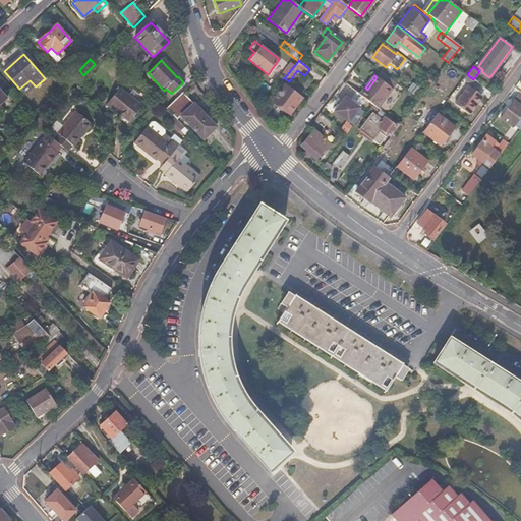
[(367,90),(365,88),(359,95),(362,98),(371,104),(379,109),(394,90),(377,77),(367,90)]
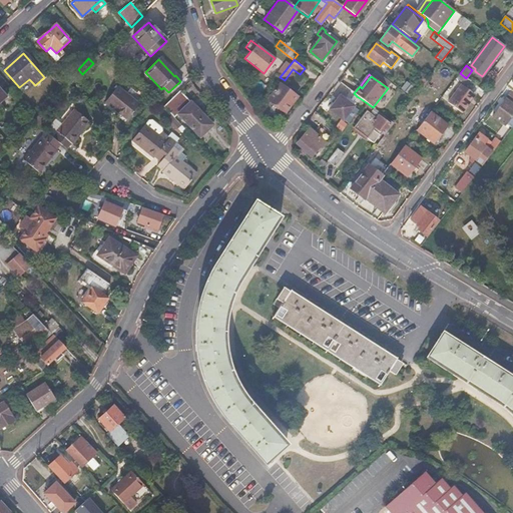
[(427,79),(423,76),(418,83),(422,86),(427,79)]
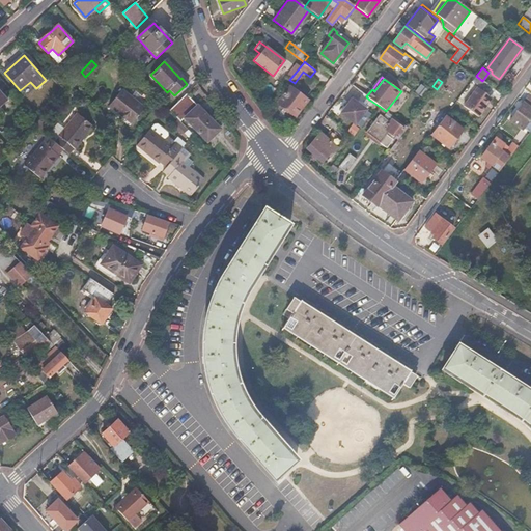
[(427,93),(416,86),(412,91),(423,100),(427,93)]
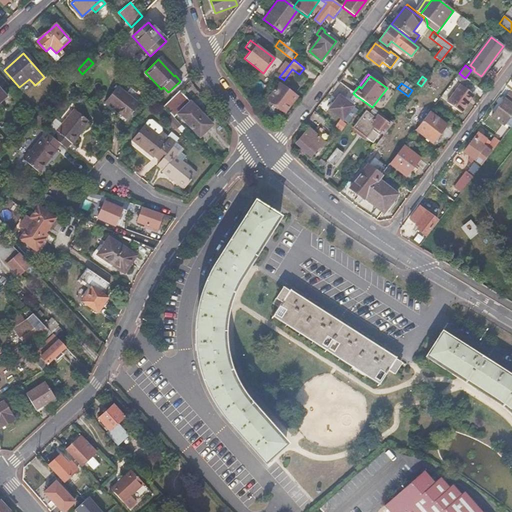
[(296,96),(279,84),(267,99),(284,112),(296,96)]
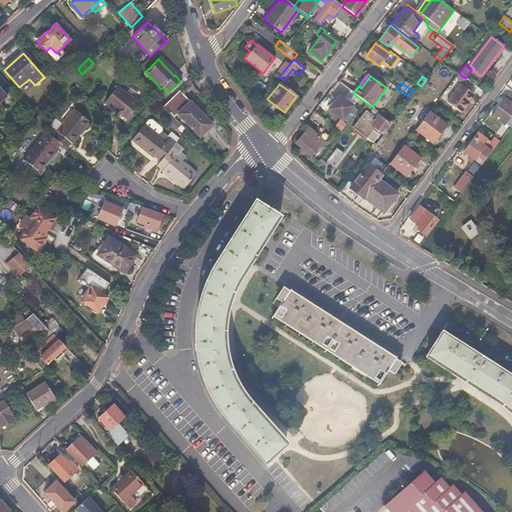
[(471,95),(460,86),(446,104),(460,114),(468,103),(466,102),(471,95)]
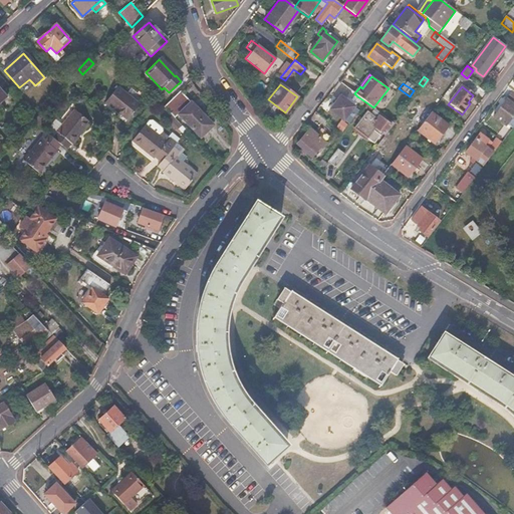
[(116,87),(103,102),(125,121),(138,106),(116,87)]
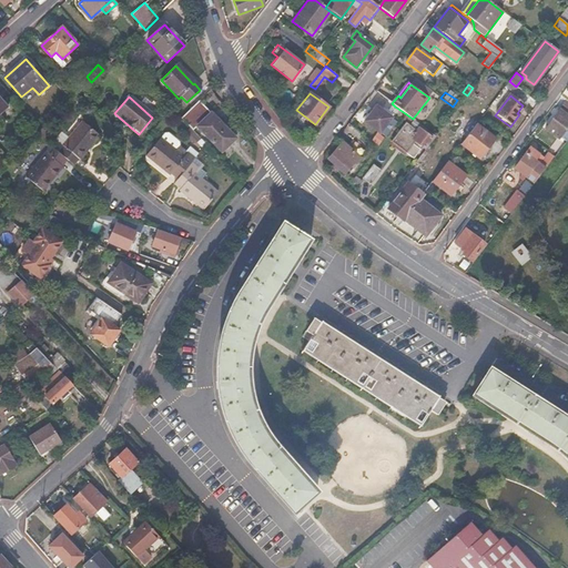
[(383,97),(378,103),(391,112),(395,107),(392,103),(383,97)]
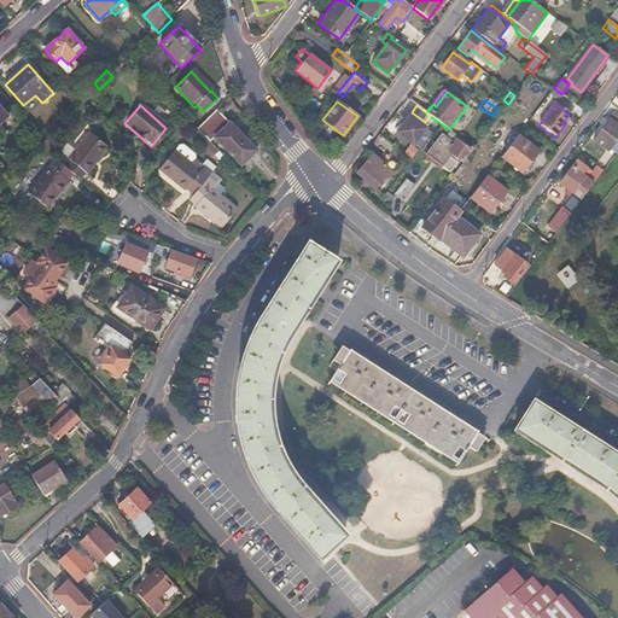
[(617,110),(617,109),(594,140),(608,151),(614,143),(617,144),(617,110)]
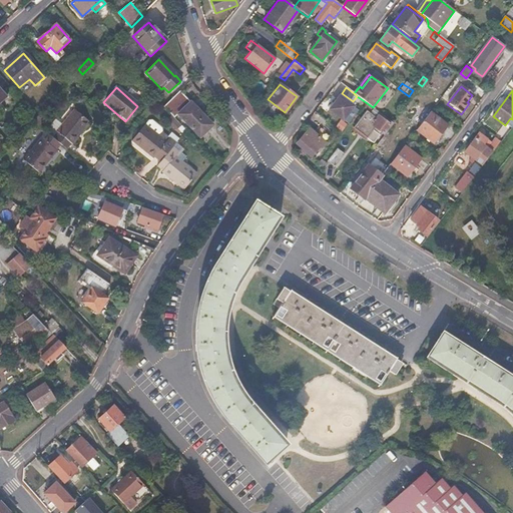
[(173,118),(176,115),(199,137),(212,125),(179,92),(162,108),(173,118)]
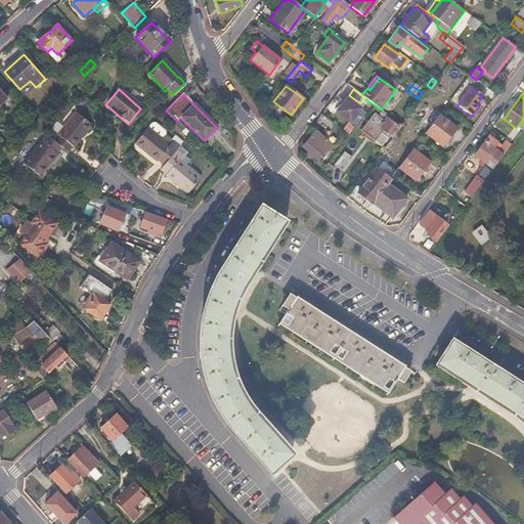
[(361,108),(347,98),(336,113),(350,124),(361,108)]
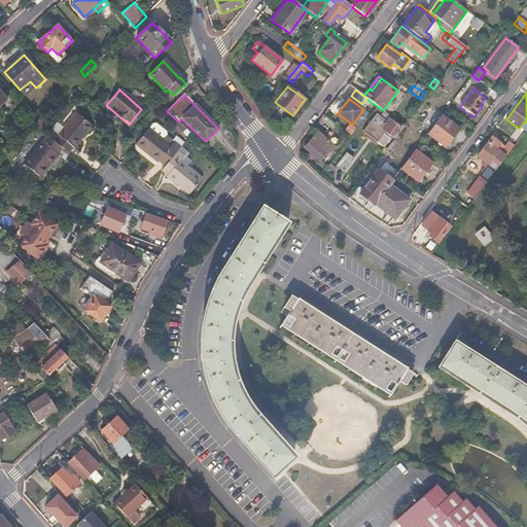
[(379,117),(376,114),(361,133),(383,148),(389,140),(386,138),(389,135),(393,137),(400,128),(388,118),(390,115),(383,110),(379,117)]
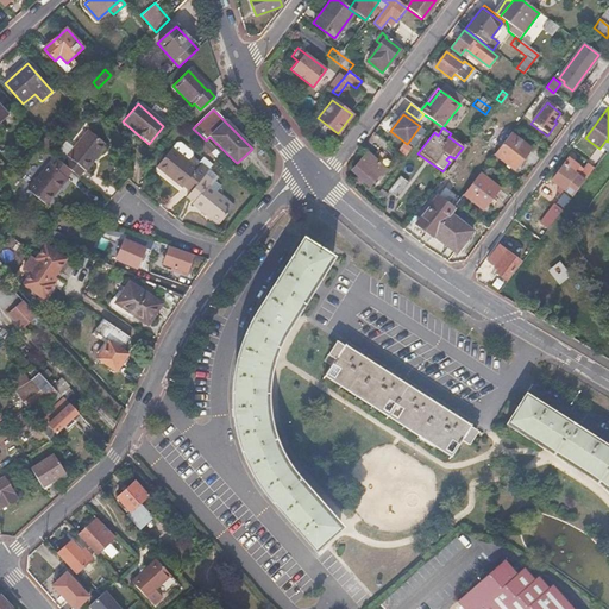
[(52,132),(44,139),(43,142),(42,143),(48,149),(58,138),(52,132)]
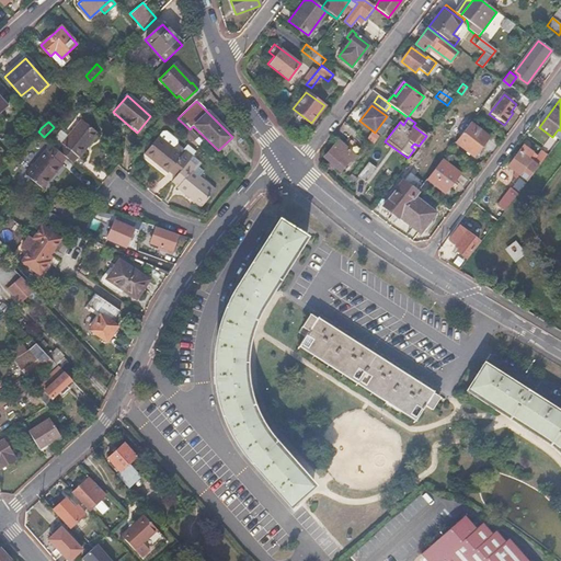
[(56,138),(50,145),(66,158),(71,163),(77,157),(79,157),(98,136),(81,122),(61,144),(56,138)]
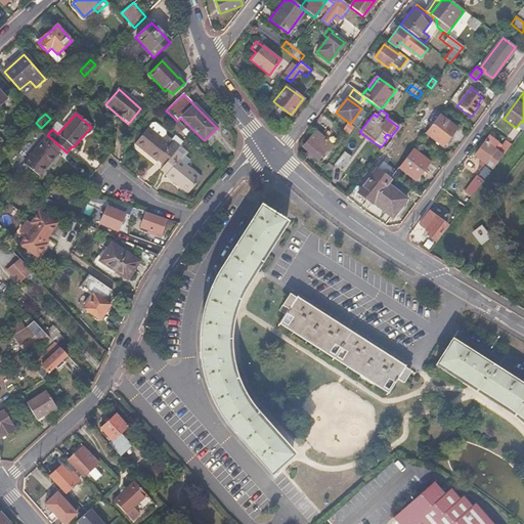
[(456,127),(439,115),(426,132),(442,145),(456,127)]
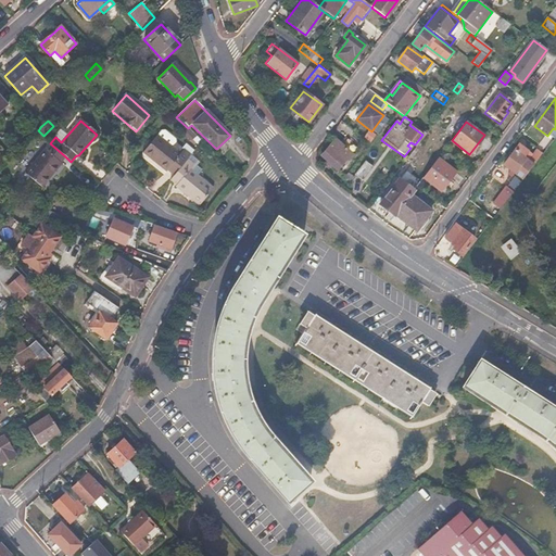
[(39,129),(34,124),(28,129),(33,135),(36,131),(38,130),(39,129)]
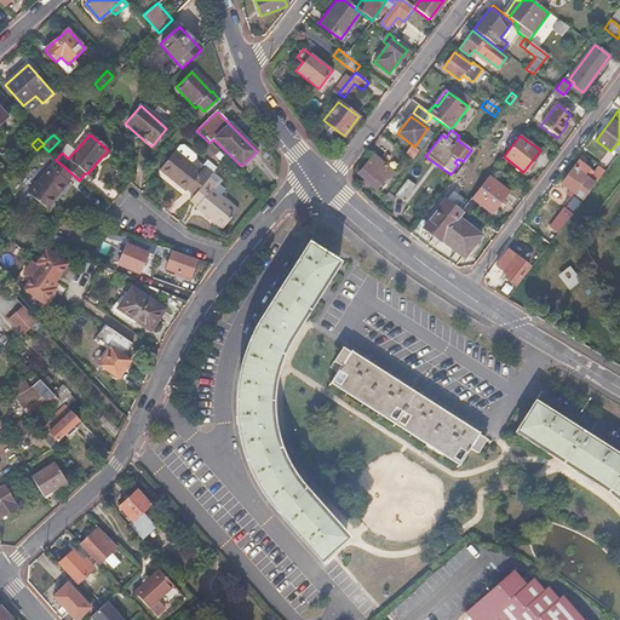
[(176,151),(160,170),(185,193),(188,189),(195,196),(210,179),(213,176),(206,170),(201,174),(176,151)]
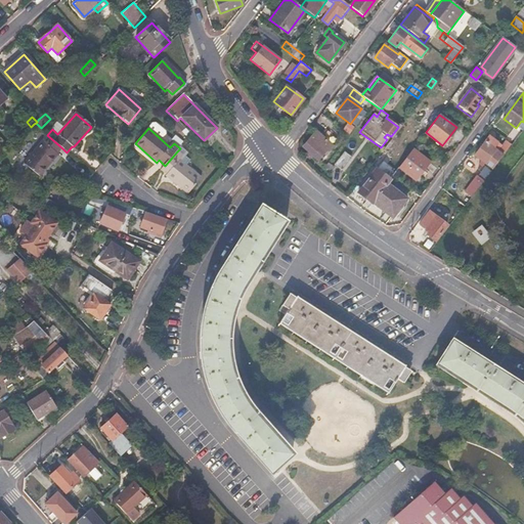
[(321,136),(316,132),(302,147),(318,162),(324,155),(325,156),(337,143),(324,133),(321,136)]
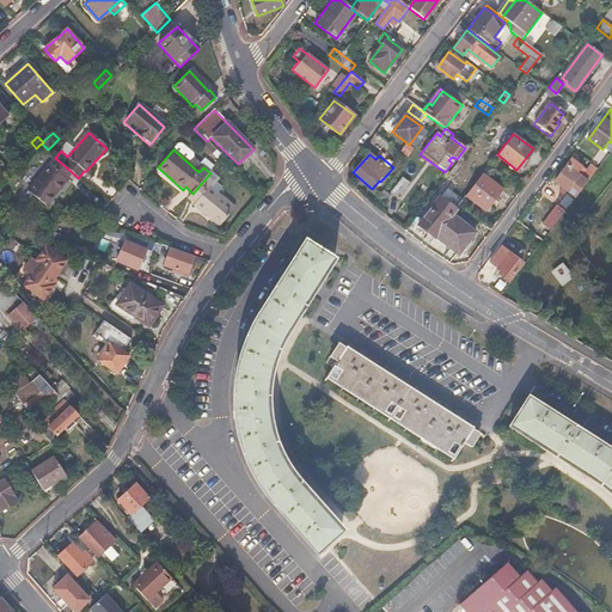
[(72,172),(55,158),(29,190),(47,204),(69,179),(67,178),(72,172)]
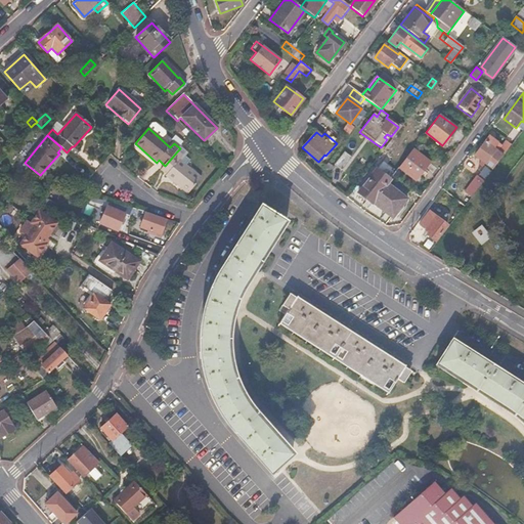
[(497,143),(490,137),(475,157),(492,170),(501,156),(493,149),(497,143)]
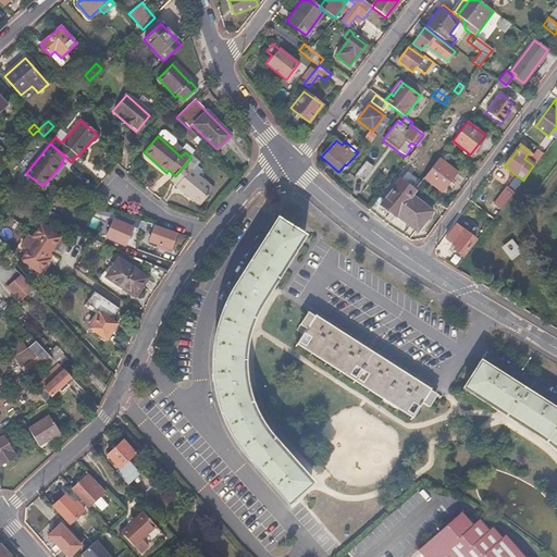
[(543,155),(537,150),(531,160),(535,163),(543,155)]
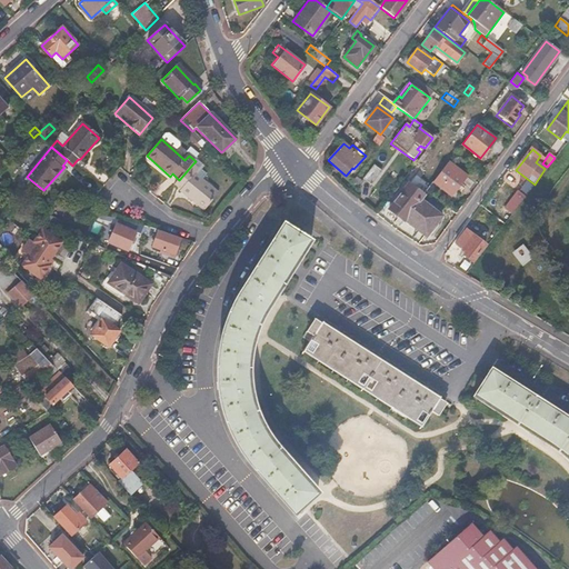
[(467,176),(448,161),(433,181),(451,196),(467,176)]
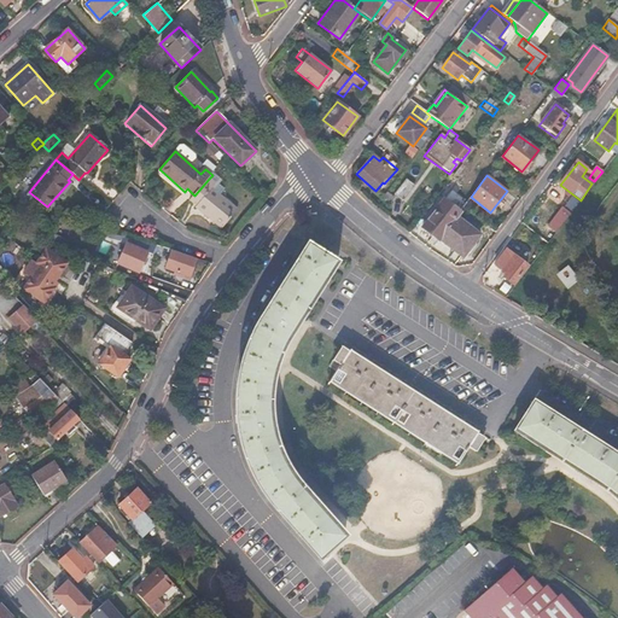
[(190,202),(197,208),(196,209),(221,231),(238,213),(211,190),(216,185),(209,179),(194,196),(190,202)]
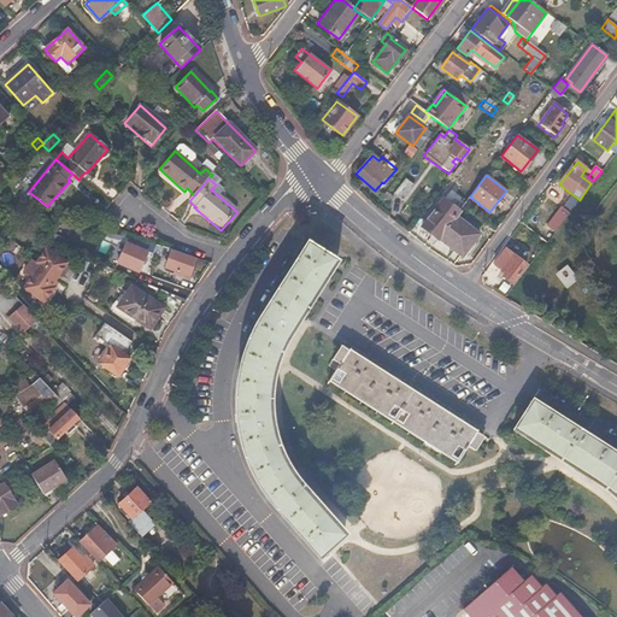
[(417,188),(407,181),(395,197),(405,204),(417,188)]
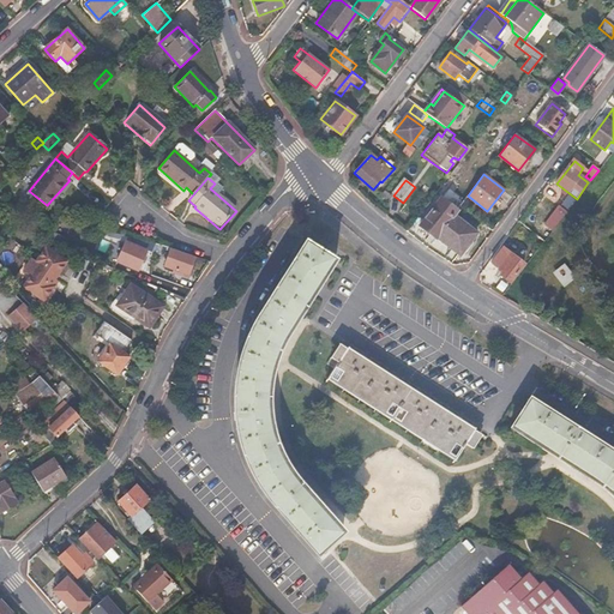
[(447,187),(419,226),(434,238),(435,236),(459,254),(477,233),(453,214),(459,205),(464,200),(447,187)]
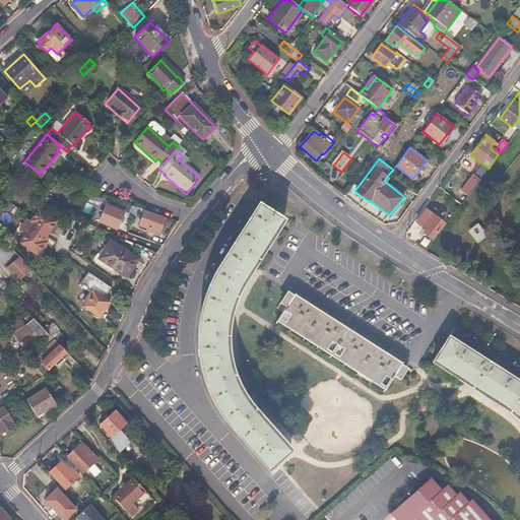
[(479,181),(473,176),(465,186),(471,191),(479,181)]
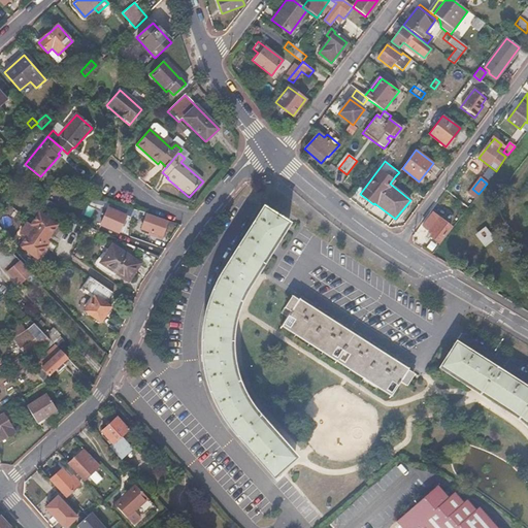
[(141,212),(133,209),(130,218),(138,221),(141,212)]
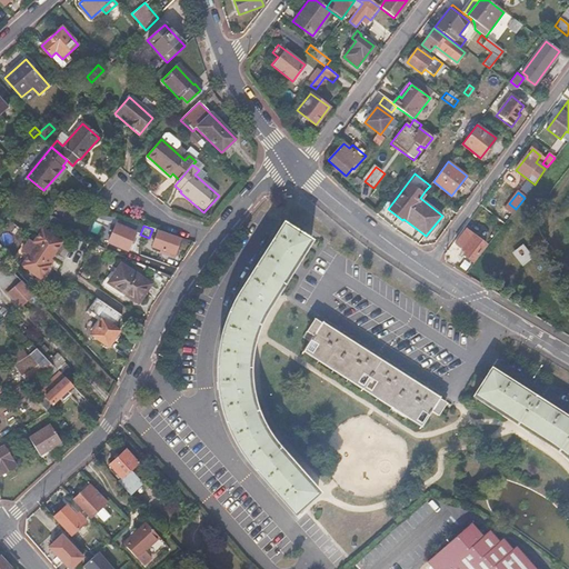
[(221,345),(219,358),(218,369),(218,380),(219,392),(221,403),(225,417),(231,436),(236,443),(243,457),(251,468),(293,516),(315,496),(271,446),(263,435),(258,423),(253,411),(249,399),(248,390),(247,380),(247,370),(247,360),(249,350),(251,339),(255,331),(258,321),(308,241),(282,226),(260,262),(241,293),(233,306),(228,319),(223,331),(221,345)]
